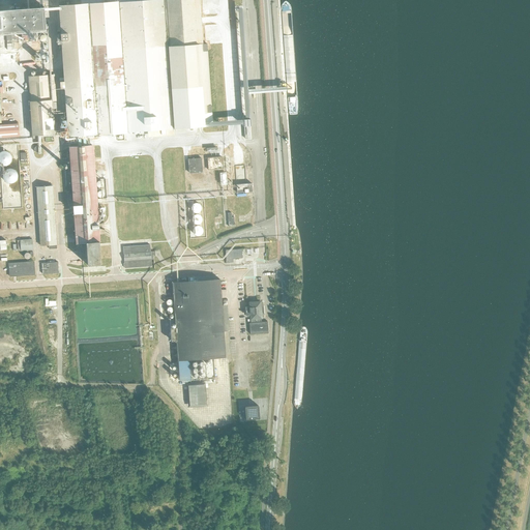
[(64,129),(64,137),(212,126),(207,43),(203,43),(199,0),(148,0),(60,6),(68,128),(64,129)]
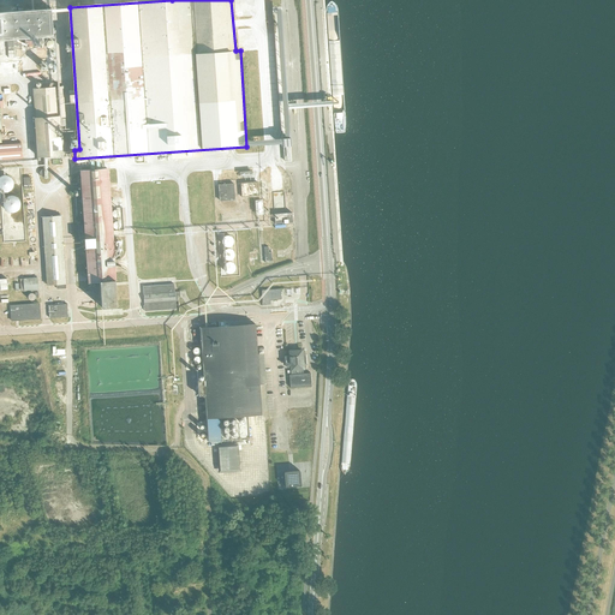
[(0,40),(53,37),(52,10),(0,12),(0,40)]
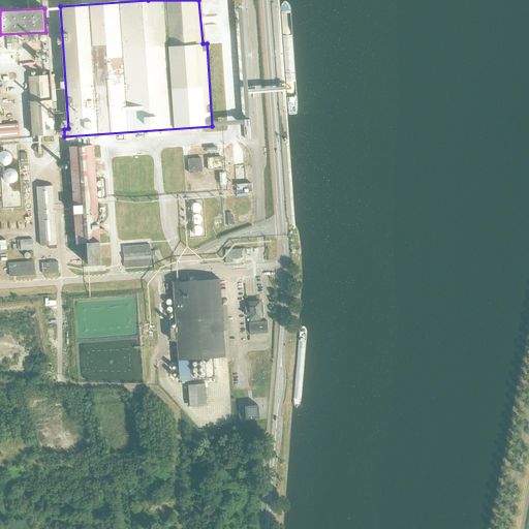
[(53,122),(57,122),(56,110),(52,110),(51,100),(56,100),(54,74),(29,76),(29,78),(31,101),(30,101),(33,138),(42,137),(41,133),(54,133),(53,122)]
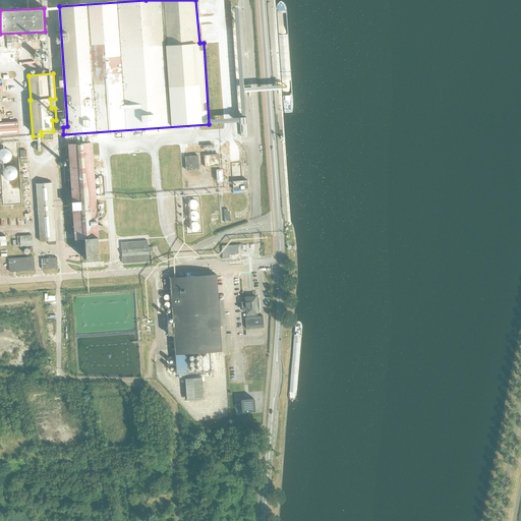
[(0,122),(0,134),(18,133),(18,121),(0,122)]
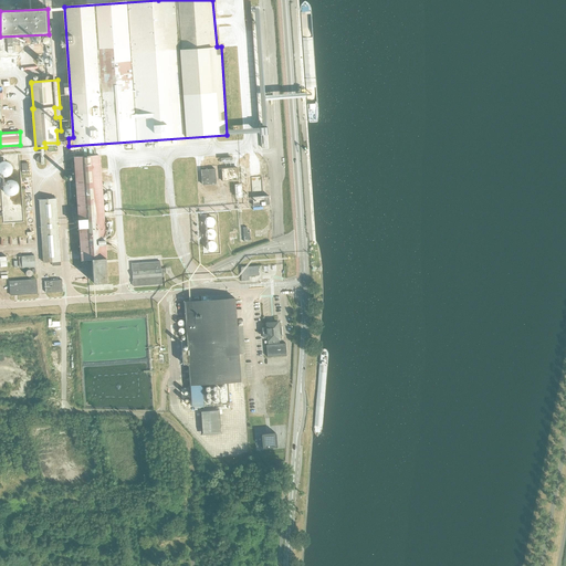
[(103,153),(75,155),(79,210),(76,210),(77,229),(81,228),(83,260),(95,259),(95,258),(109,257),(106,200),(112,200),(111,191),(105,191),(103,153)]
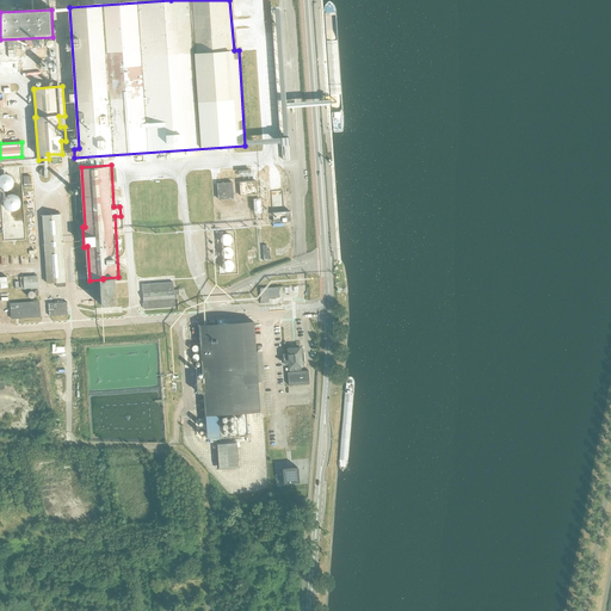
[(13,185),(13,183),(13,180),(13,179),(12,178),(11,176),(10,174),(7,173),(6,173),(4,173),(1,173),(0,173),(0,191),(2,192),(5,192),(7,192),(8,191),(10,190),(11,189),(12,187),(13,186),(13,185)]
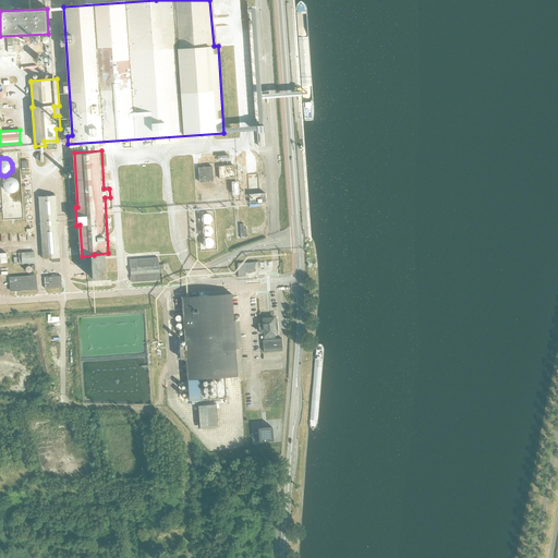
[(199,180),(214,180),(213,166),(199,166),(199,180)]
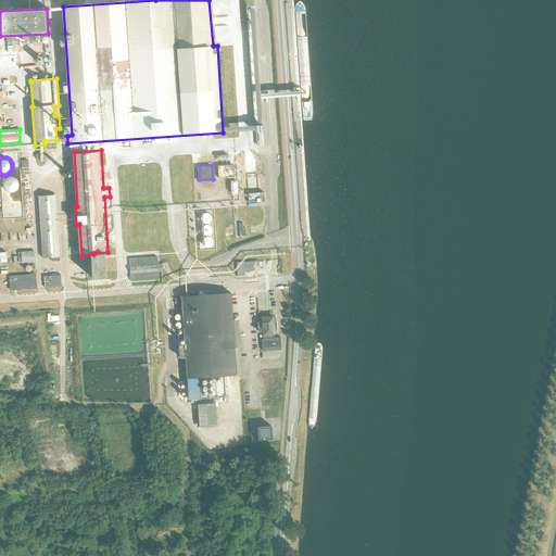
[(19,185),(19,184),(19,182),(17,180),(17,179),(16,178),(15,177),(13,176),(12,176),(10,176),(9,176),(7,177),(5,177),(4,178),(4,179),(3,180),(3,182),(2,184),(3,186),(3,187),(4,188),(5,189),(7,190),(8,191),(10,191),(11,191),(12,191),(14,191),(15,190),(16,189),(17,188),(17,187),(19,185)]
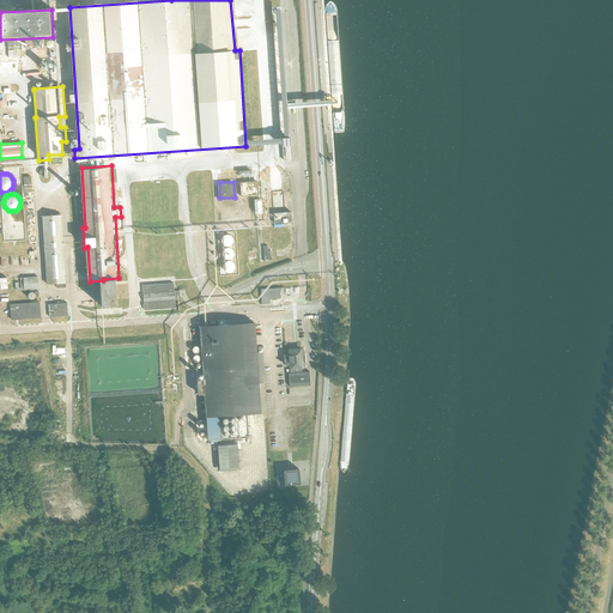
[(293,211),(275,211),(277,220),(271,220),(271,223),(274,223),(274,228),(286,226),(285,220),(293,220),(293,211)]
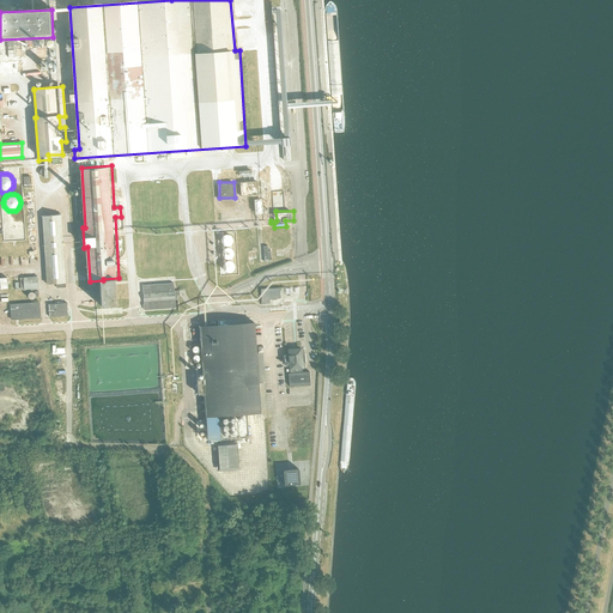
[(56,284),(56,289),(66,287),(61,216),(42,217),(47,284),(56,284)]
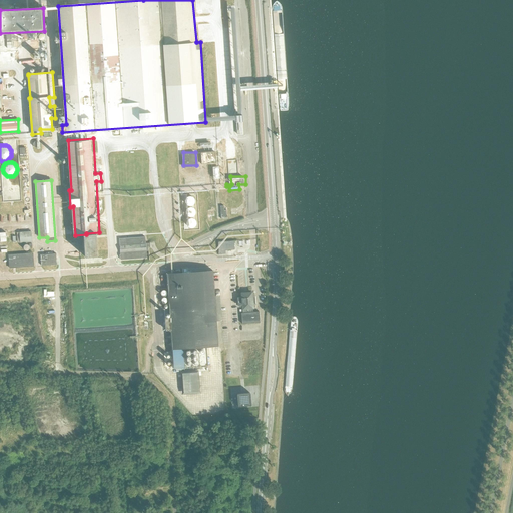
[(20,232),(20,243),(32,242),(31,231),(20,232)]
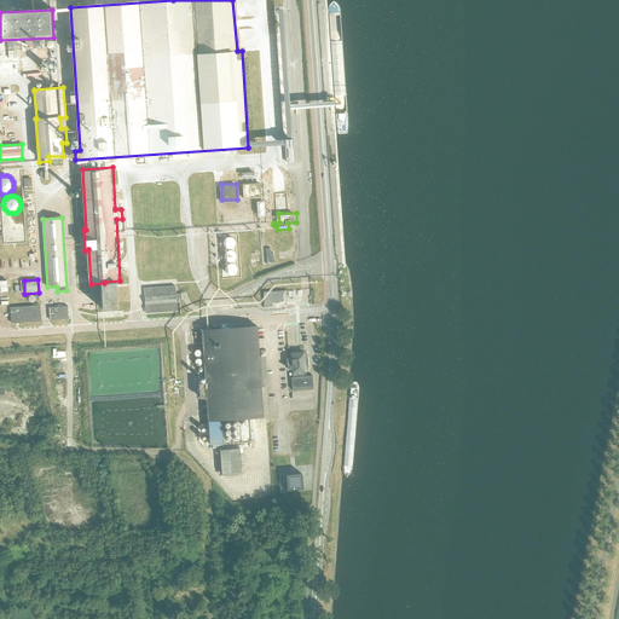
[(12,301),(11,282),(1,283),(3,302),(12,301)]
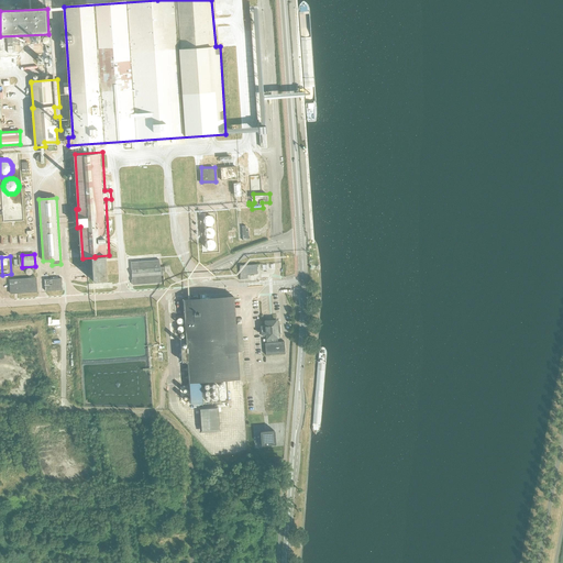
[(96,256),(97,280),(110,279),(109,256),(96,256)]
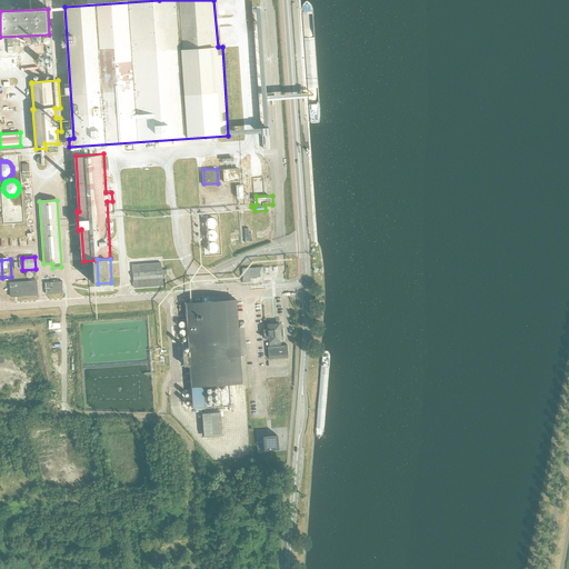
[(162,279),(166,278),(165,270),(161,270),(161,263),(153,263),(153,262),(151,263),(143,265),(143,263),(140,263),(140,265),(132,265),(133,282),(133,283),(133,286),(135,288),(162,286),(162,279)]
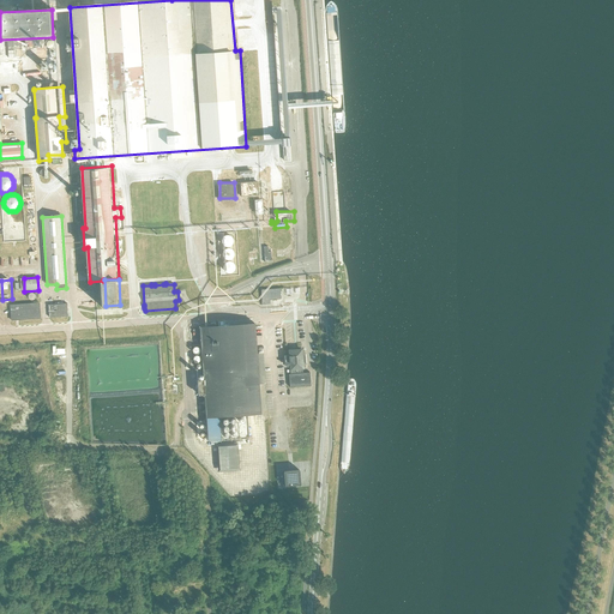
[(263,305),(270,304),(270,300),(281,299),(281,288),(262,290),(263,305)]
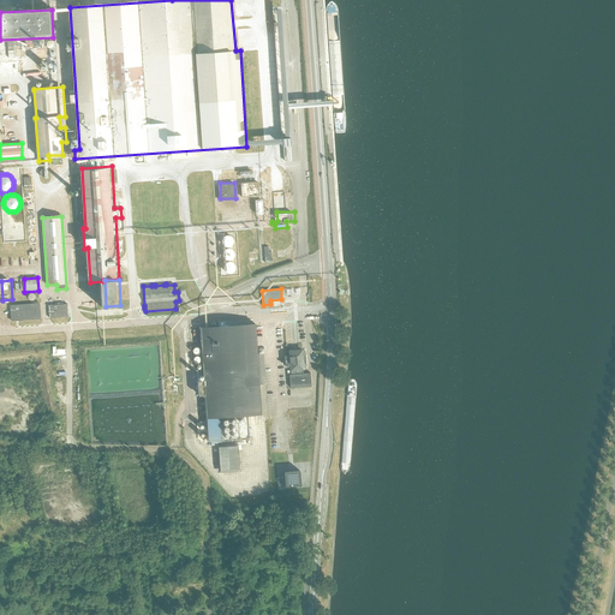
[(11,306),(12,321),(40,318),(39,304),(11,306)]
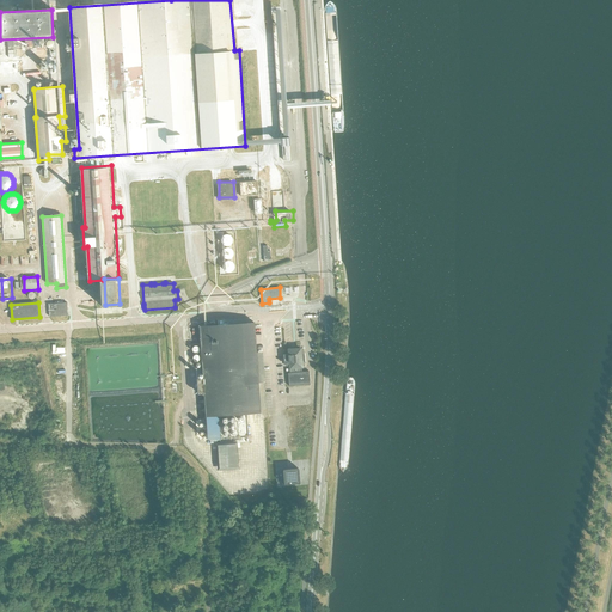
[(48,304),(49,317),(68,314),(67,303),(48,304)]
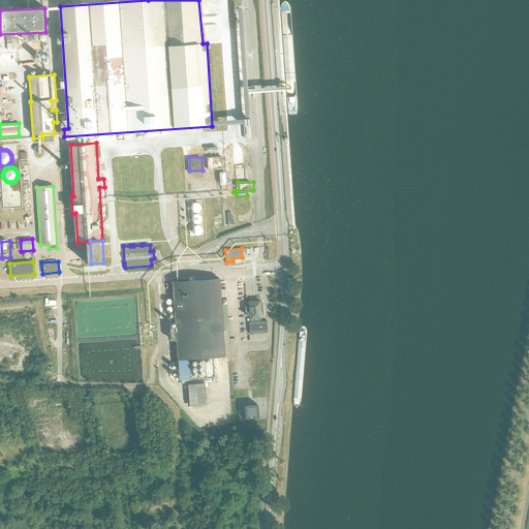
[(176,327),(169,328),(170,340),(177,340),(177,343),(178,360),(178,364),(179,380),(190,379),(189,370),(189,359),(213,358),(224,356),(223,331),(221,305),(219,278),(219,274),(188,276),(188,280),(173,281),(176,327)]
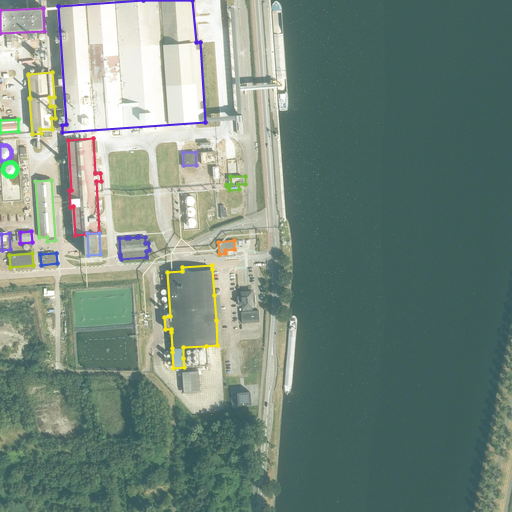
[(48,287),(45,287),(45,298),(48,298),(48,304),(55,304),(55,286),(48,286),(48,287)]
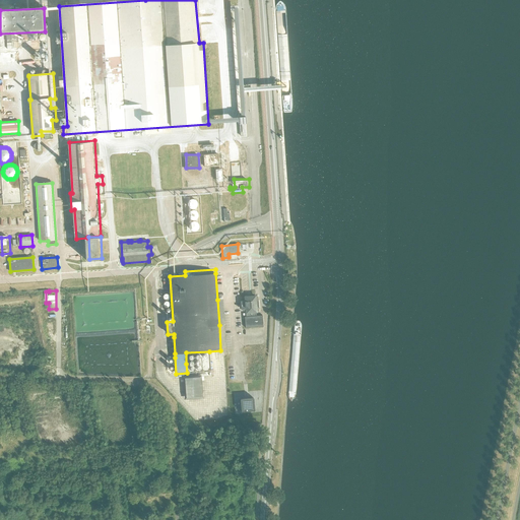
[(245,317),(246,328),(264,326),(263,315),(257,316),(257,312),(258,311),(258,308),(256,307),(255,302),(257,300),(257,298),(255,297),(245,298),(246,302),(244,303),(242,304),(243,308),(244,309),(246,308),(247,313),(246,313),(246,317),(245,317)]
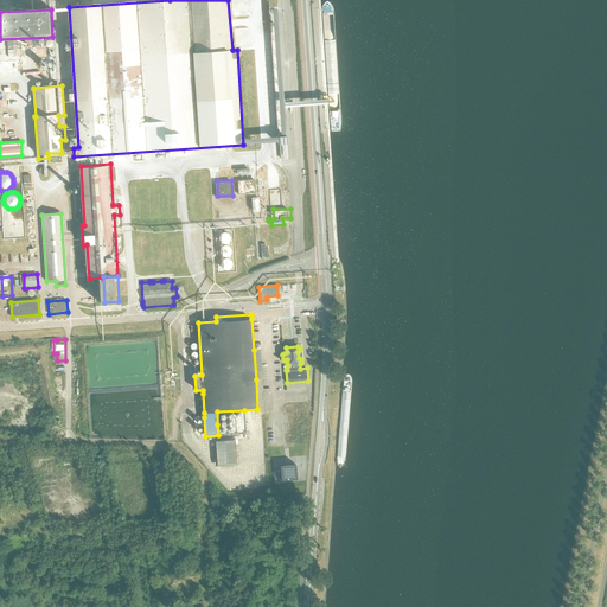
[(203,394),(191,395),(192,419),(204,417),(204,413),(203,394)]
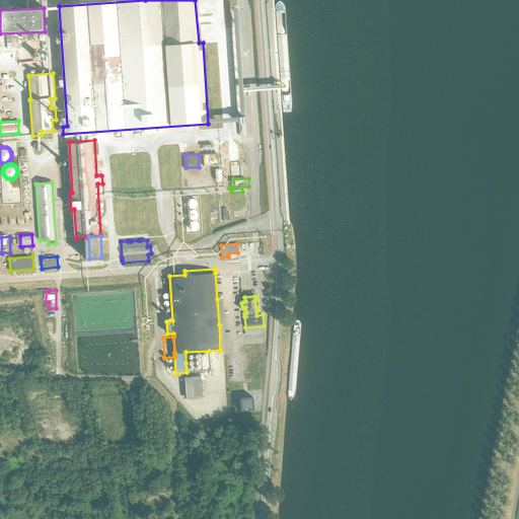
[(186,397),(204,396),(202,375),(183,376),(186,397)]
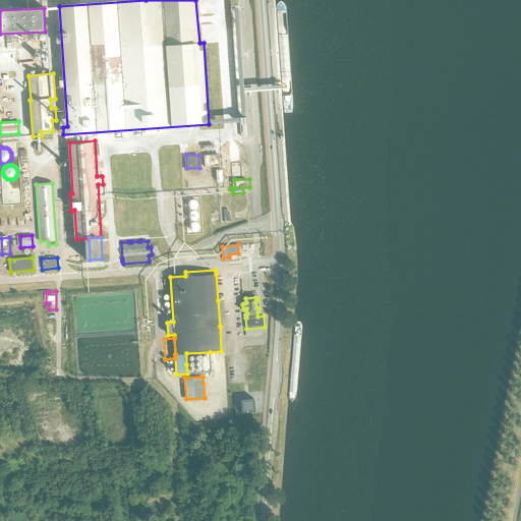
[(253,399),(240,400),(241,412),(242,412),(242,413),(254,411),(253,399)]
